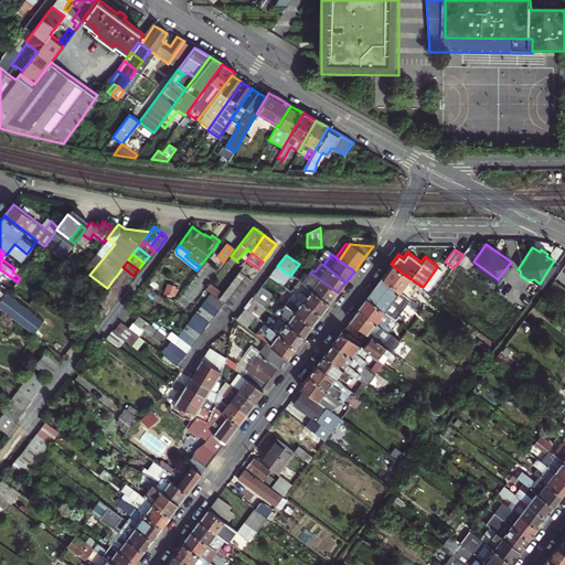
[(408,277),(391,264),(381,278),(398,291),(408,277)]
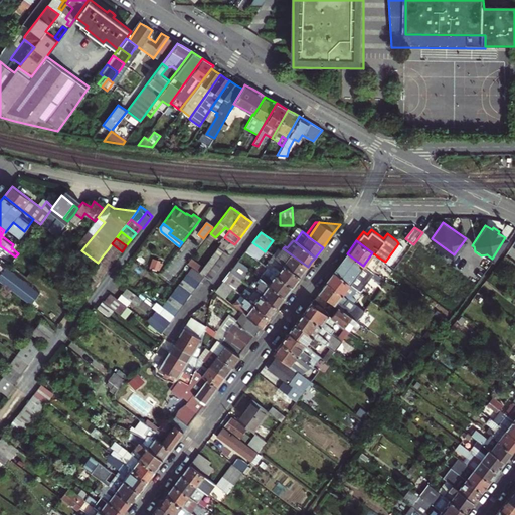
[(221,241),(199,273),(205,277),(210,281),(228,256),(222,252),(227,246),(221,241)]
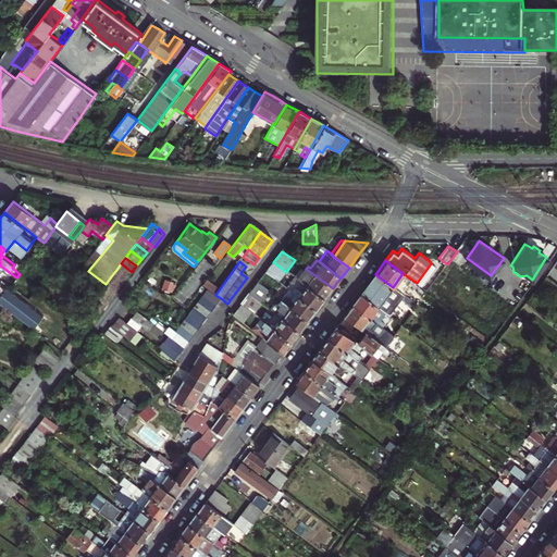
[(277,283),(286,272),(273,262),(265,273),(277,283)]
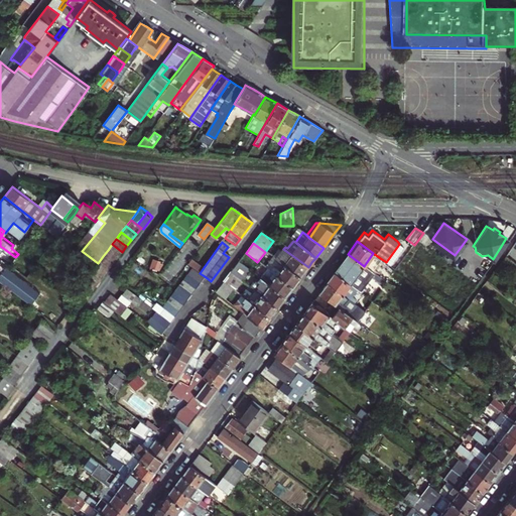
[(112,244),(108,250),(117,257),(122,252),(112,244)]
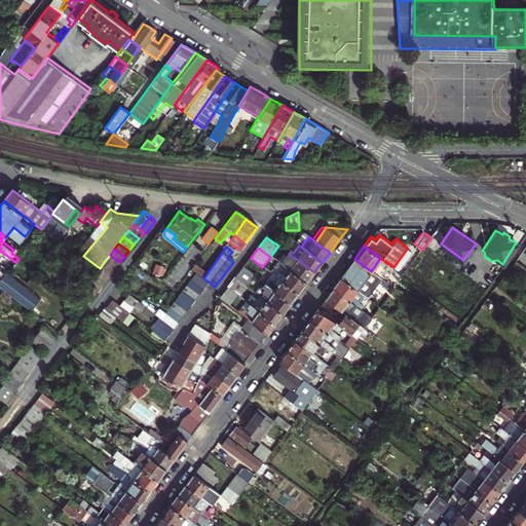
[(290,258),(283,266),(306,284),(310,278),(314,272),(289,254),(287,256),(290,258)]
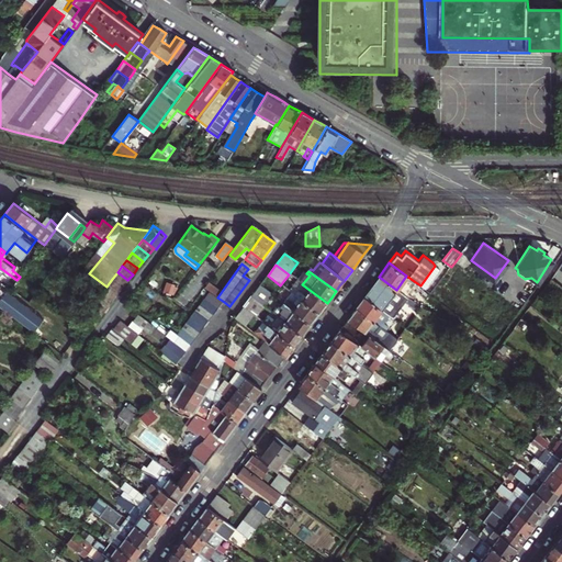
[(458,271),(453,278),(464,287),(469,280),(458,271)]
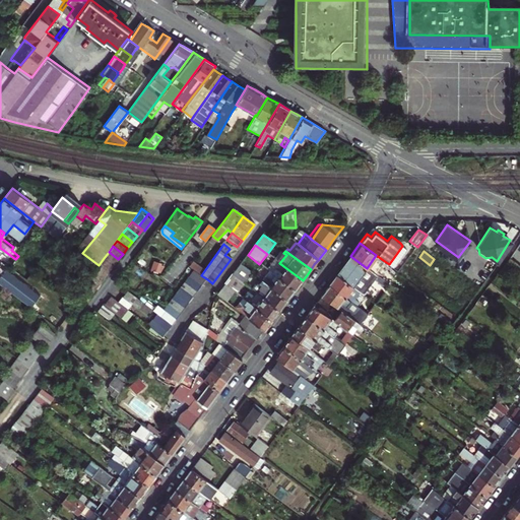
[(109,252),(104,258),(114,265),(118,259),(109,252)]
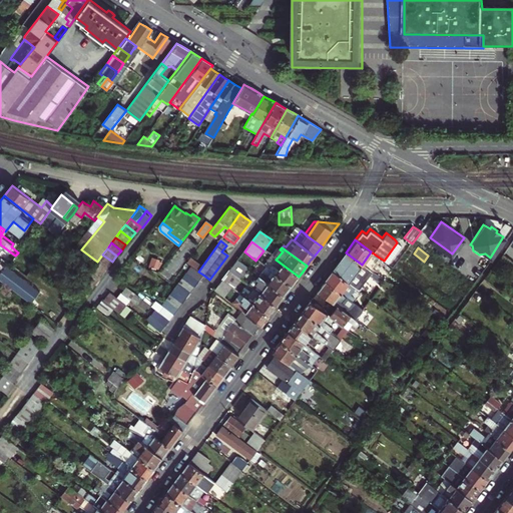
[(362,265),(369,269),(378,257),(371,251),(362,265)]
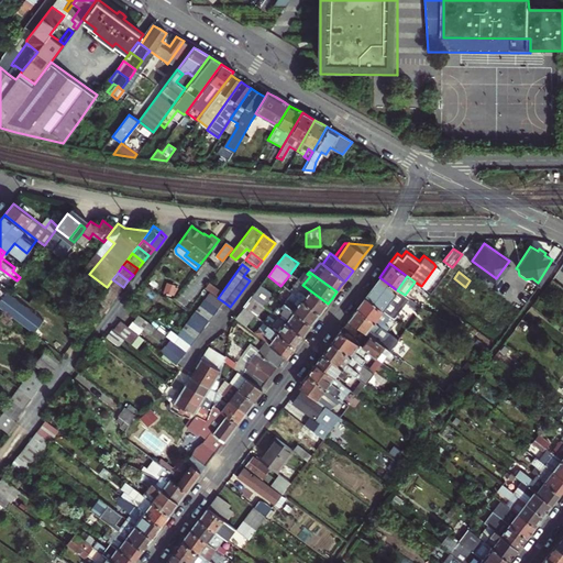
[(382,311),(397,290),(379,277),(372,287),(364,298),(382,311)]
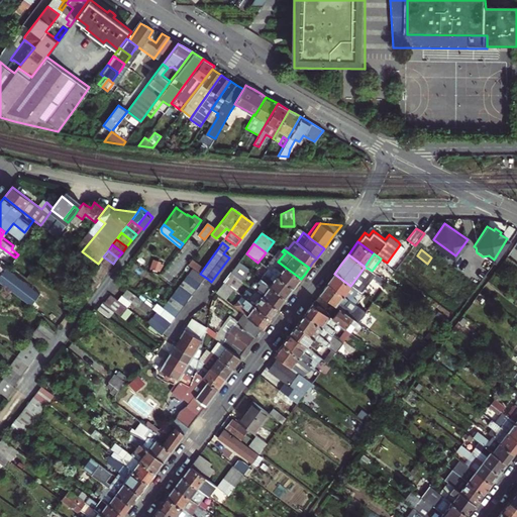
[(113,264),(103,256),(98,264),(107,272),(113,264)]
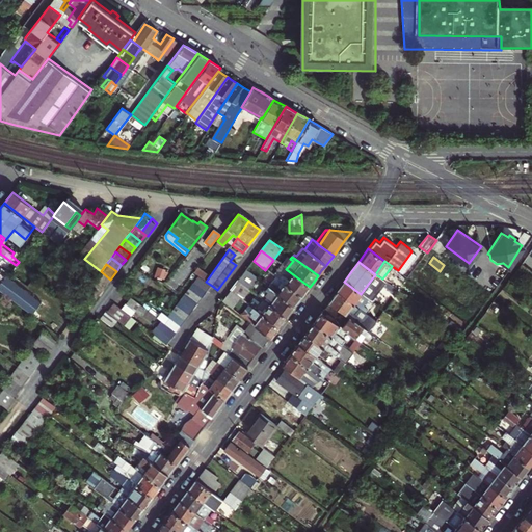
[(155,277),(164,281),(168,270),(159,267),(155,277)]
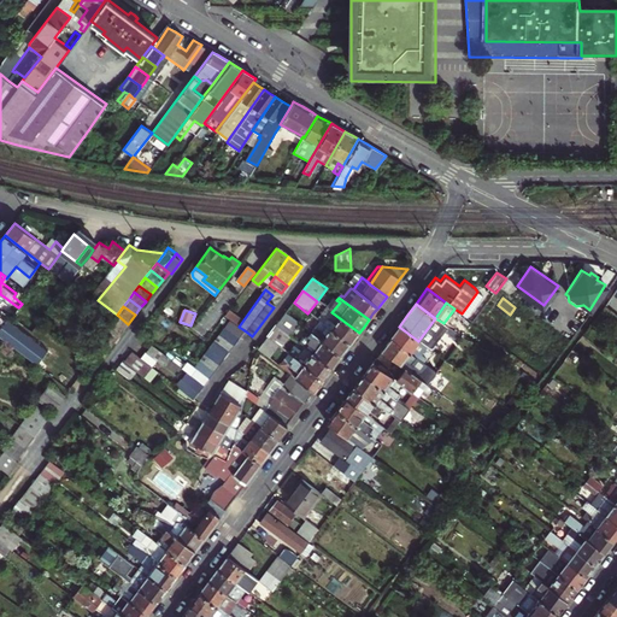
[(239,327),(244,319),(230,310),(225,317),(239,327)]
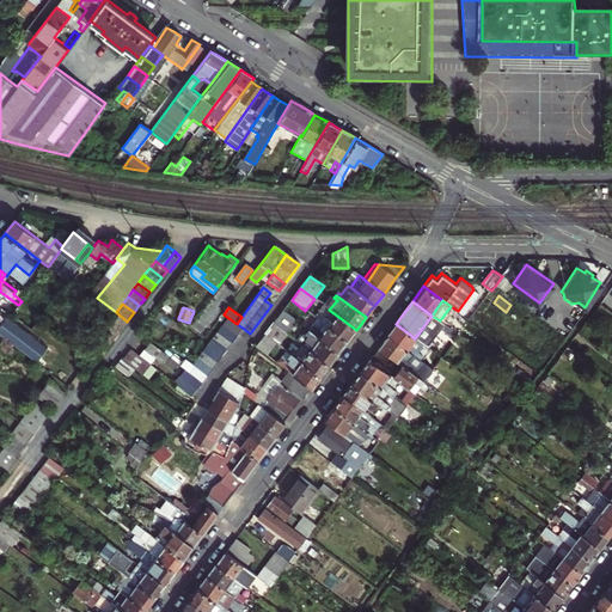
[(356,330),(329,310),(320,322),(347,342),(352,336),(356,330)]
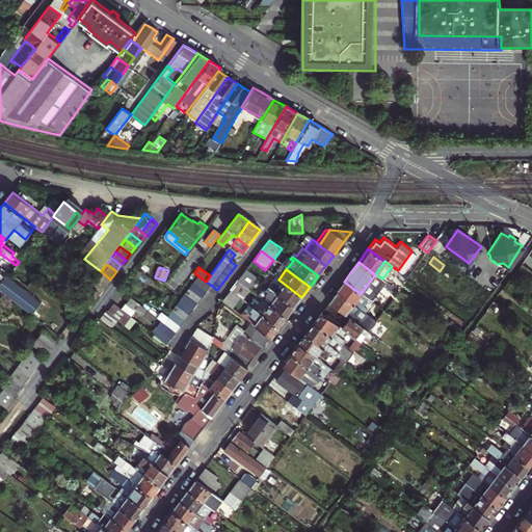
[(110,280),(101,271),(96,277),(106,285),(110,280)]
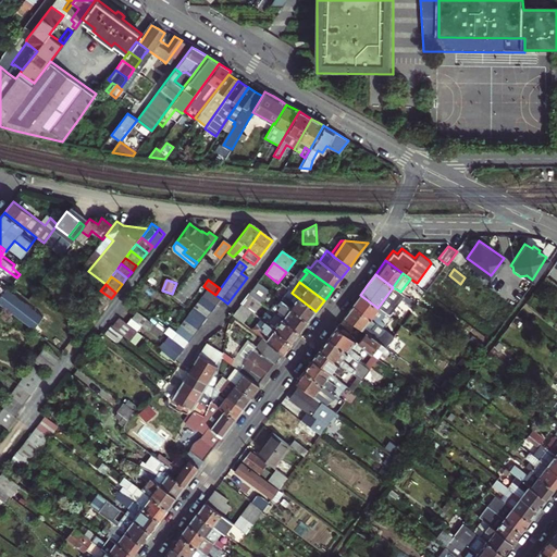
[(257,284),(249,295),(261,305),(270,294),(257,284)]
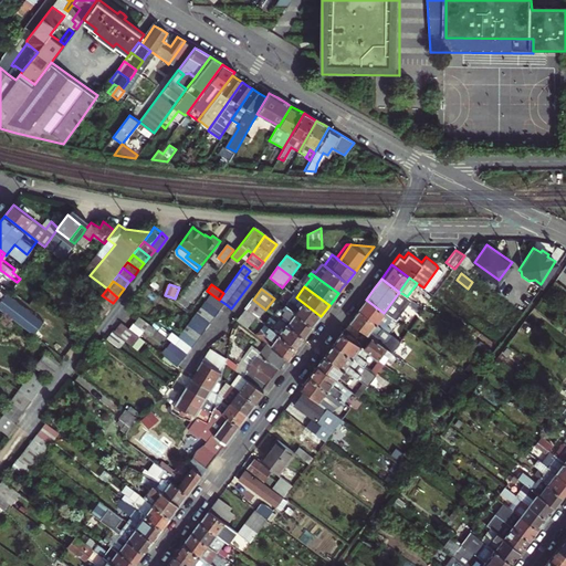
[(394,321),(409,299),(399,292),(384,313),(394,321)]
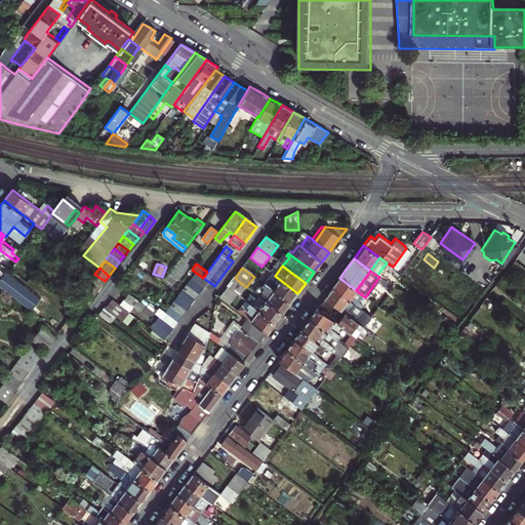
[(196,273),(191,280),(203,289),(209,282),(203,278),(196,273)]
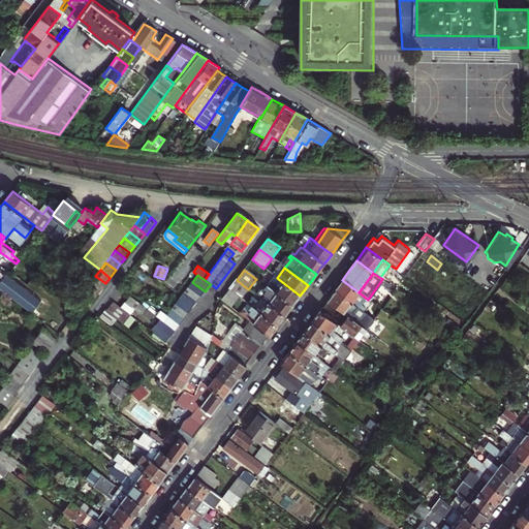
[(7,276),(0,285),(0,288),(32,313),(41,301),(7,276)]
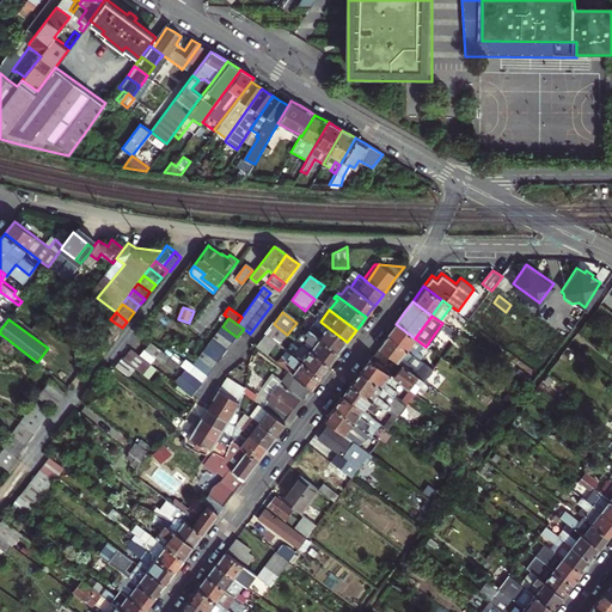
[(122,328),(110,319),(105,328),(116,336),(122,328)]
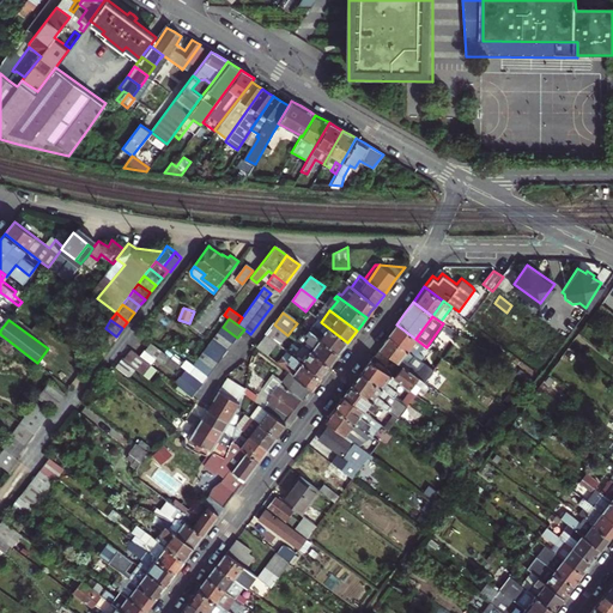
[(323,335),(320,340),(339,354),(343,349),(347,343),(321,322),(317,320),(313,327),(323,335)]
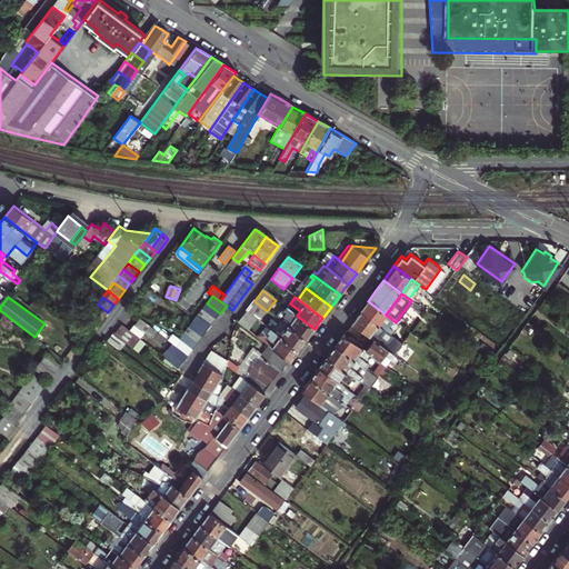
[(267,311),(255,301),(247,312),(259,321),(266,327),(270,330),(273,325),(278,327),(273,332),(298,351),(303,345),(307,340),(289,327),(276,318),(275,317),(271,320),(263,315),(267,311)]
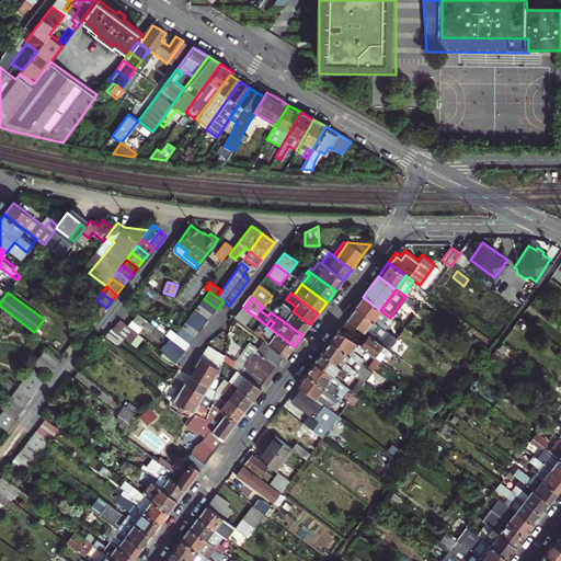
[(380,310),(363,297),(358,302),(355,308),(375,322),(376,320),(374,318),(380,310)]
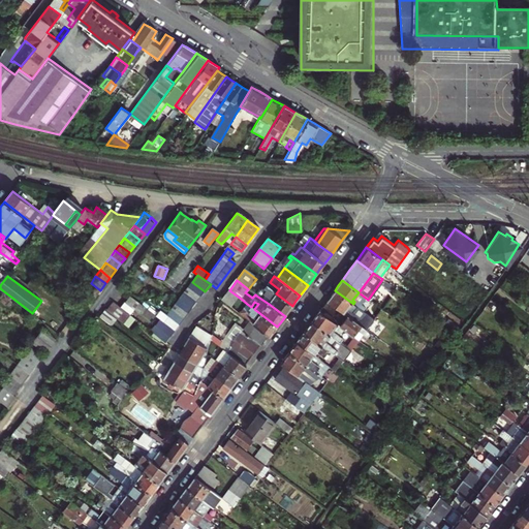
[(205,291),(192,282),(188,287),(200,298),(205,291)]
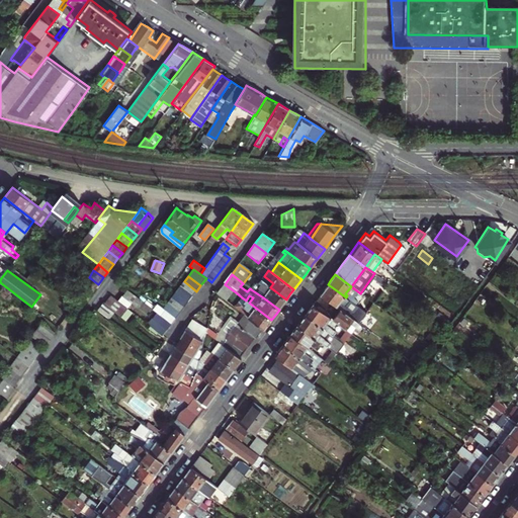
[(92,291),(98,284),(89,277),(83,284),(92,291)]
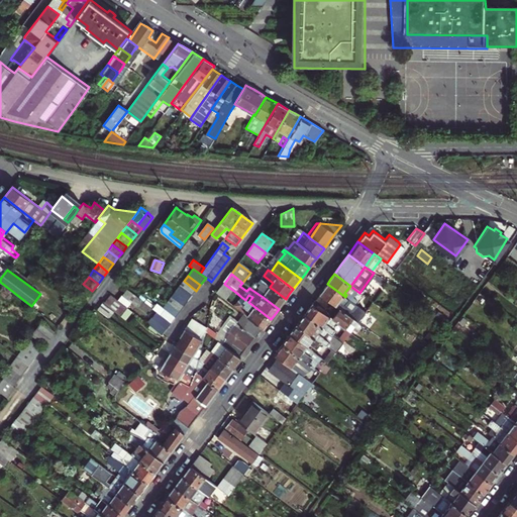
[(283,303),(286,299),(270,287),(259,279),(250,289),(263,297),(279,309),(283,303)]
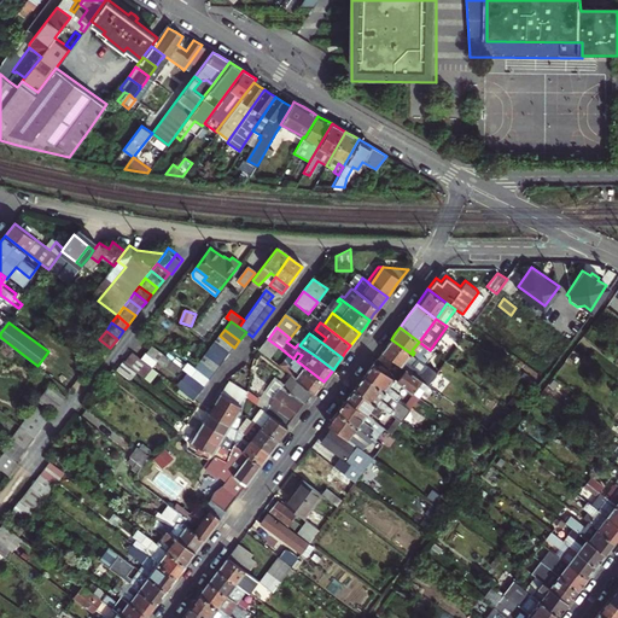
[(220,336),(214,343),(229,355),(234,348),(220,336)]
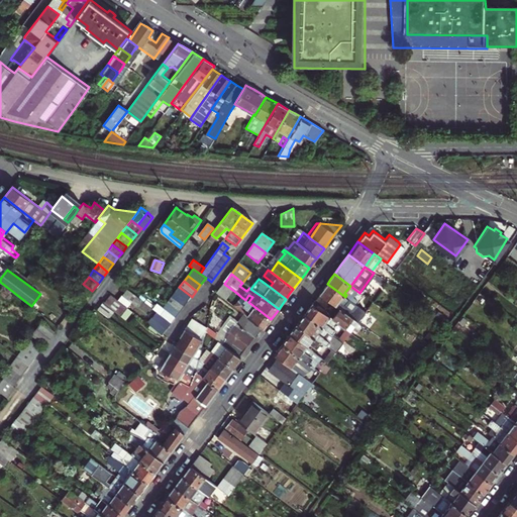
[(92,291),(83,284),(77,292),(86,299),(92,291)]
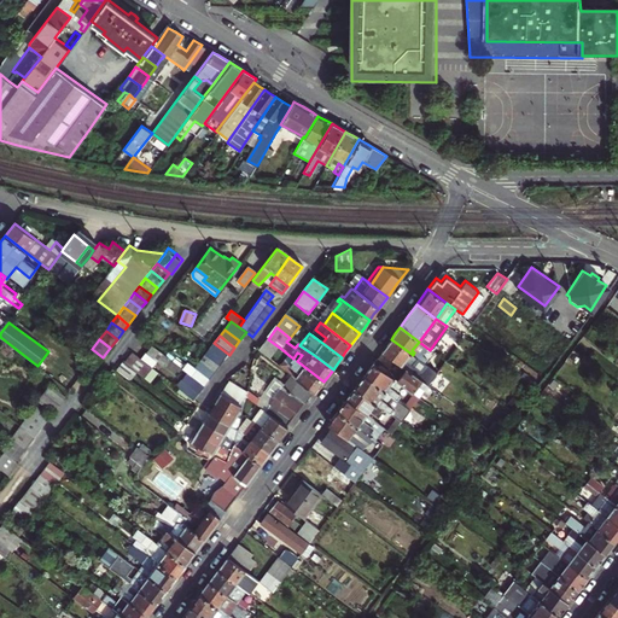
[(281,349),(268,339),(258,351),(272,361),(281,349)]
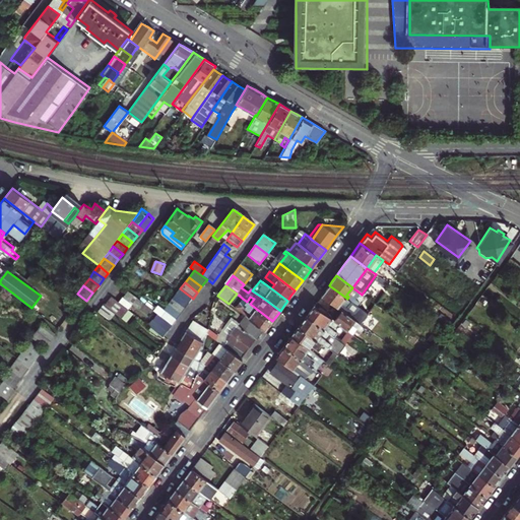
[(325,290),(321,296),(336,307),(339,304),(344,308),(349,300),(347,299),(329,285),(325,290)]
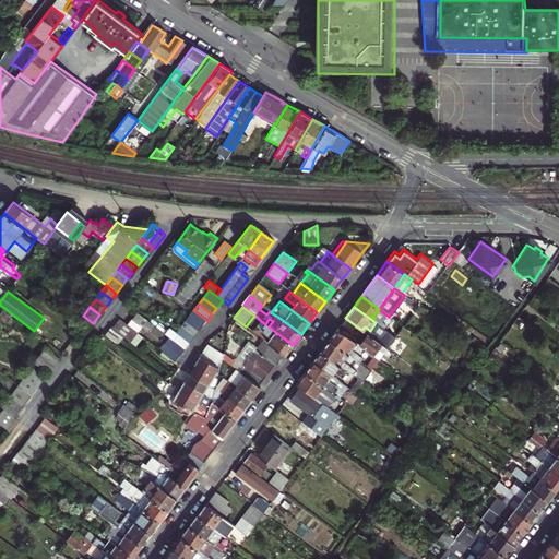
[(207,321),(193,310),(189,316),(203,326),(207,321)]
